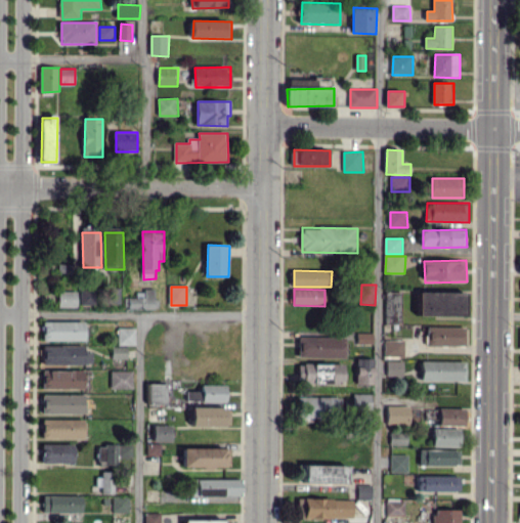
[(82,305),(97,305),(97,291),(83,291),(82,305)]
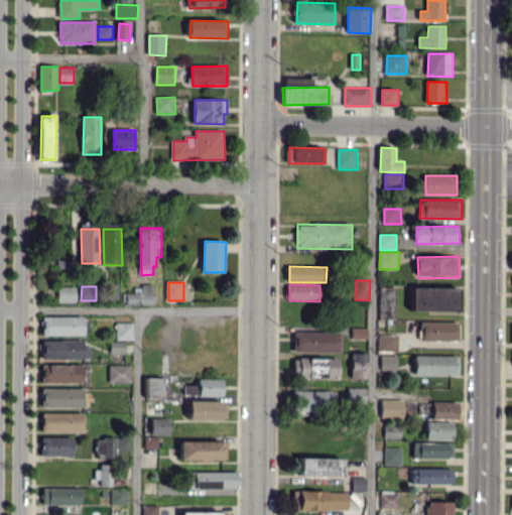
[(154,286),(136,286),(136,294),(125,293),(125,304),(154,305),(154,286)]
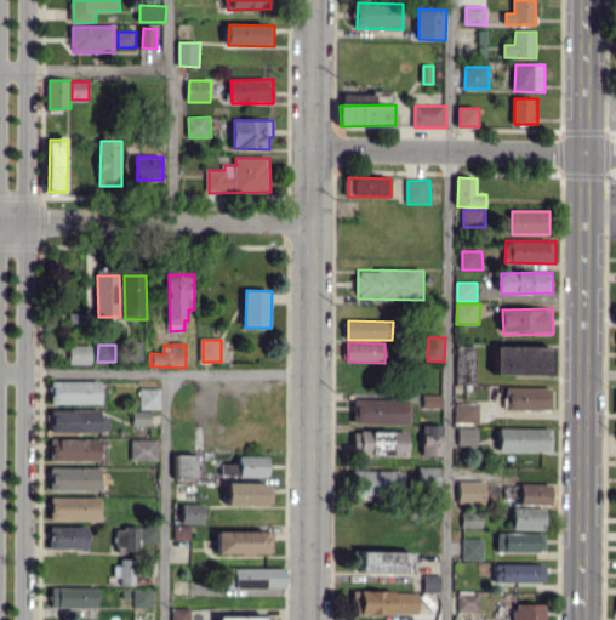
[(72,364),(93,365),(93,346),(72,346),(72,364)]
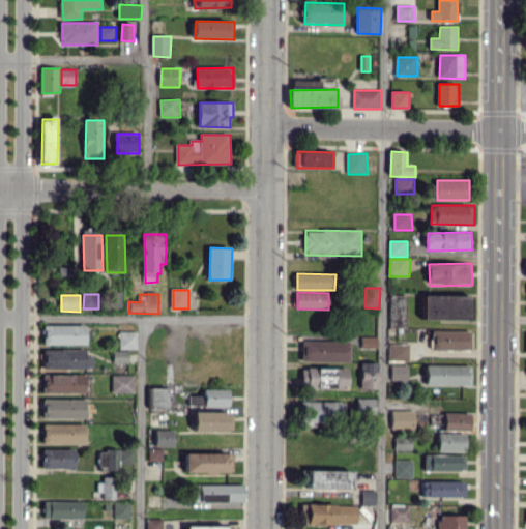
[(391,327),(407,328),(408,296),(392,295),(391,327)]
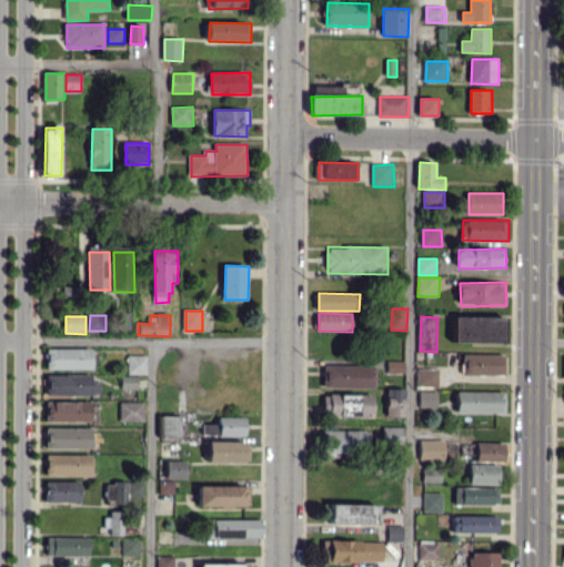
[(506,343),(506,319),(456,316),(456,341),(506,343)]
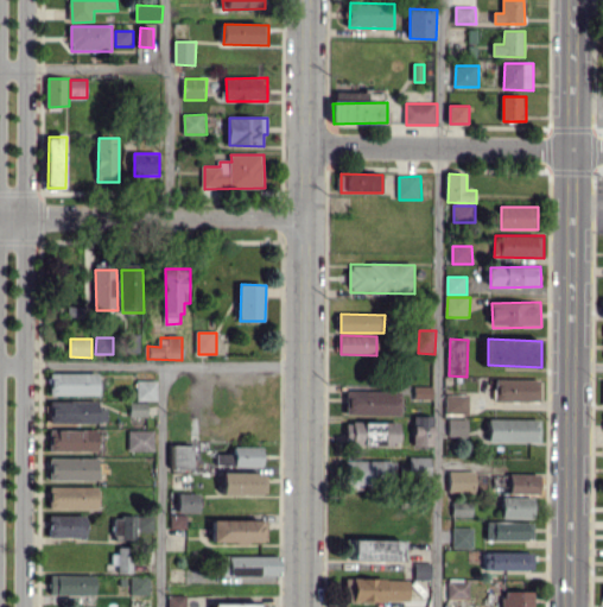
[(100,396),(101,373),(52,373),(52,396),(100,396)]
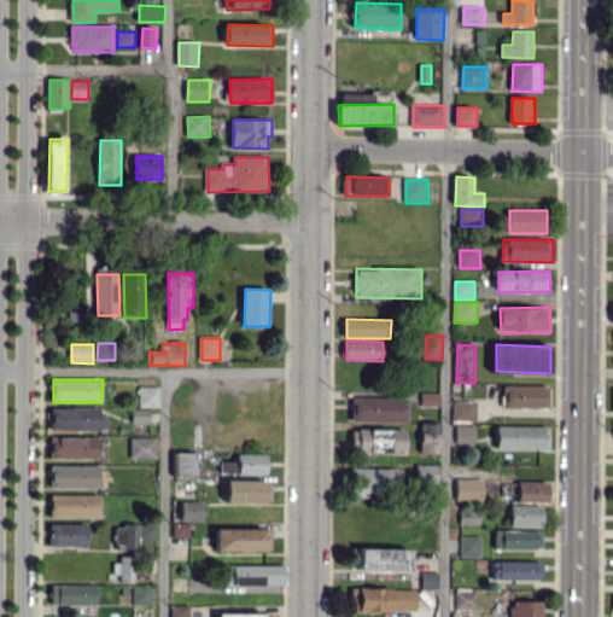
[(505,408),(550,408),(552,386),(506,385),(505,408)]
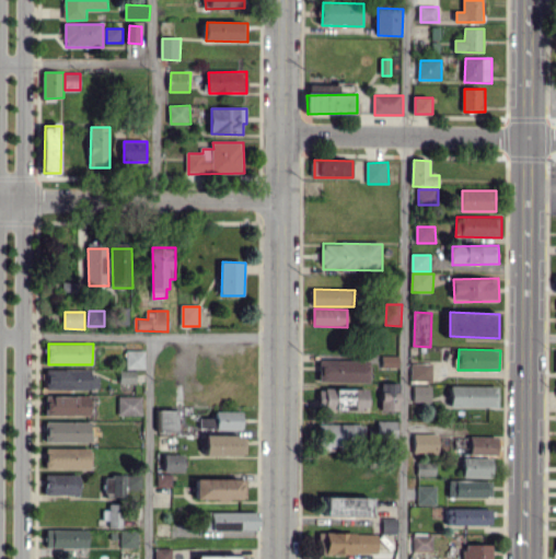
[(147,369),(148,351),(128,351),(128,369),(147,369)]
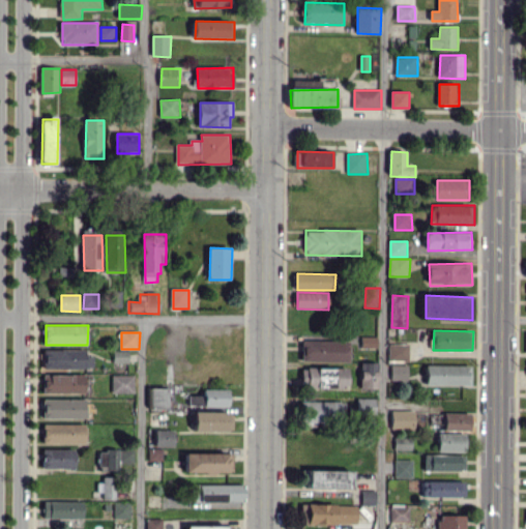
[(380,336),(363,338),(363,348),(380,348),(380,336)]
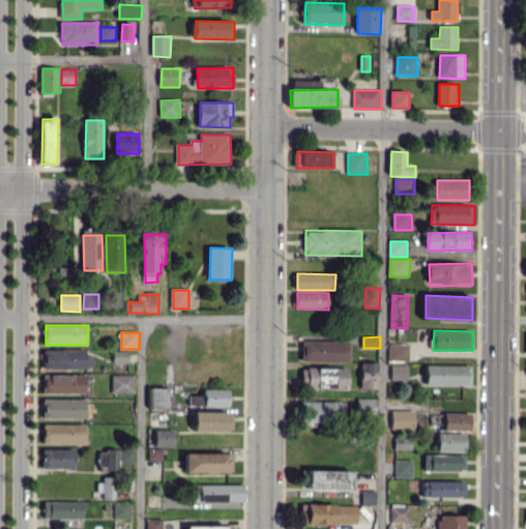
[(303,362),(351,362),(352,342),(303,342),(303,362)]
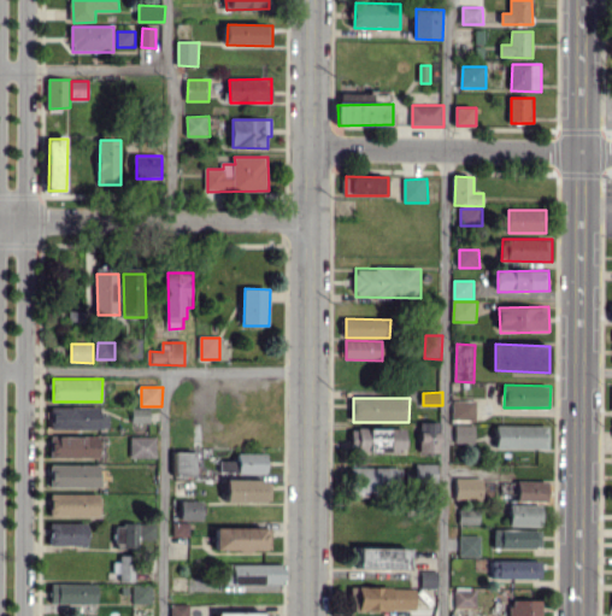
[(478,422),(478,402),(454,400),(454,421),(478,422)]
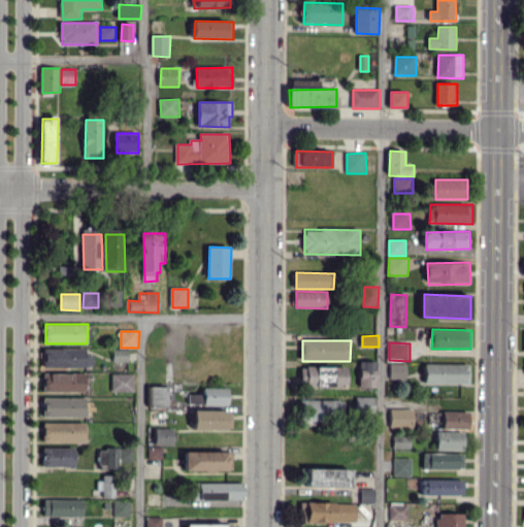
[(87,349),(45,349),(45,367),(96,367),(95,356),(87,356),(87,349)]
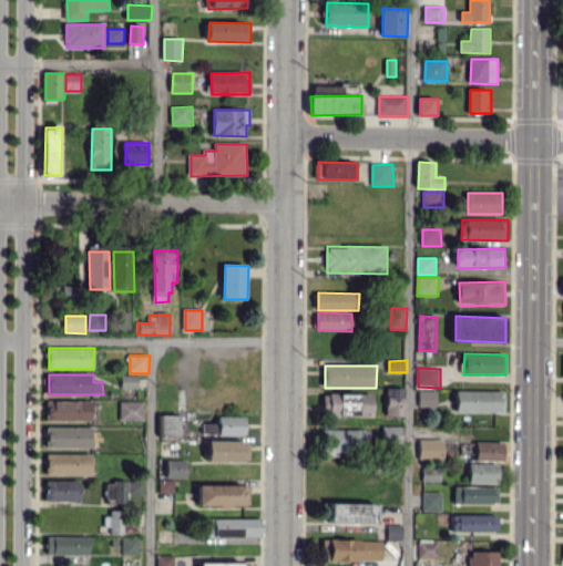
[(141,389),(141,376),(124,376),(124,389),(141,389)]
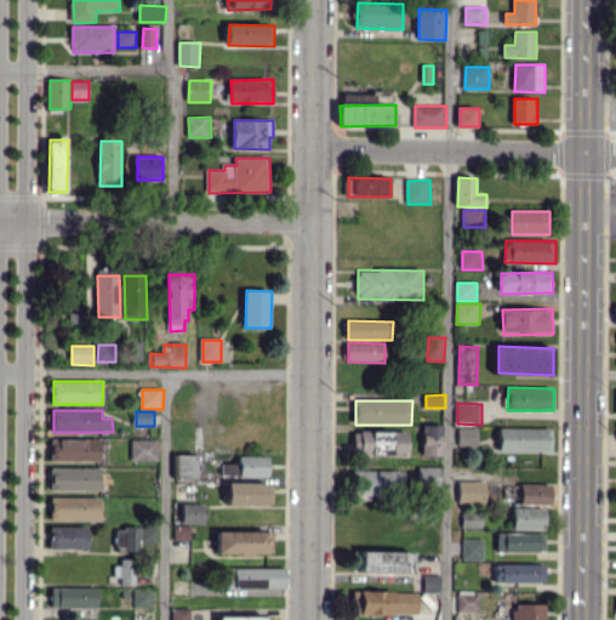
[(445,456),(445,426),(425,426),(425,456),(445,456)]
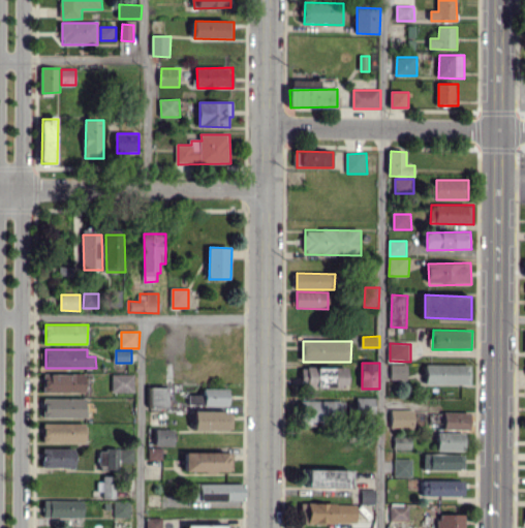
[(409,365),(393,365),(392,380),(409,381),(409,365)]
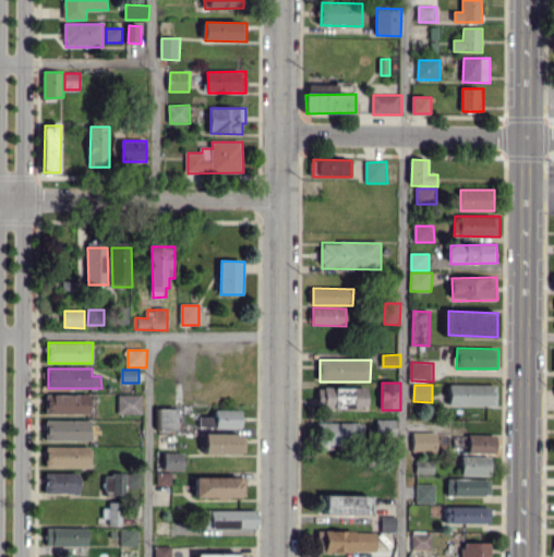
[(497,386),(450,385),(450,406),(497,407),(497,386)]
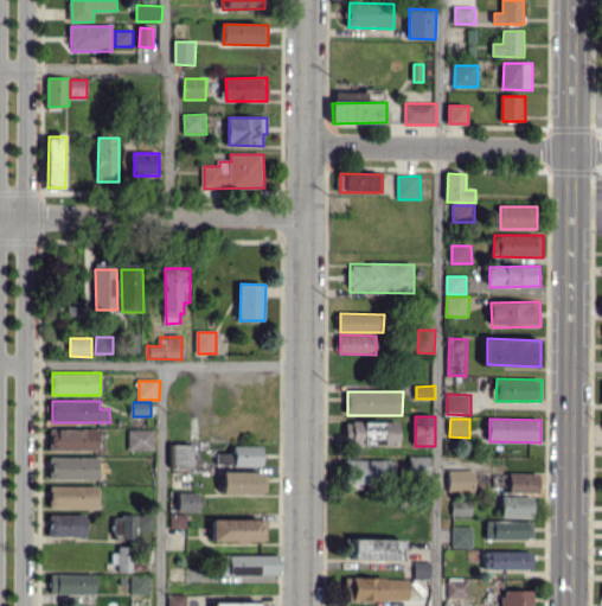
[(348,421),(347,444),(399,445),(401,422),(348,421)]
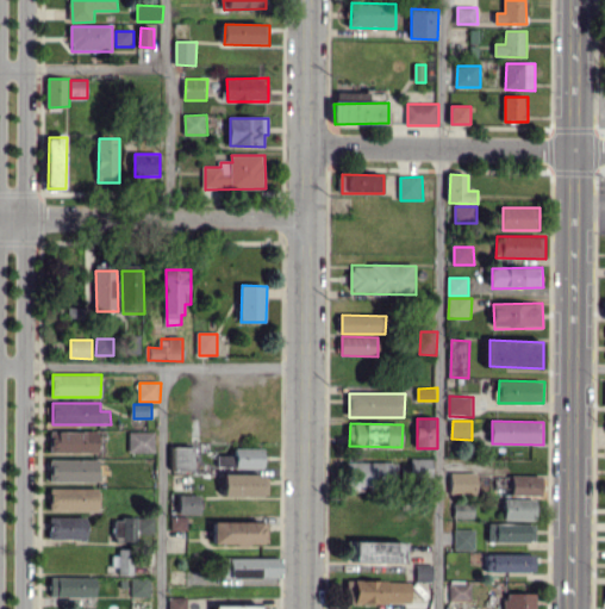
[(100,454),(100,432),(51,433),(52,454),(100,454)]
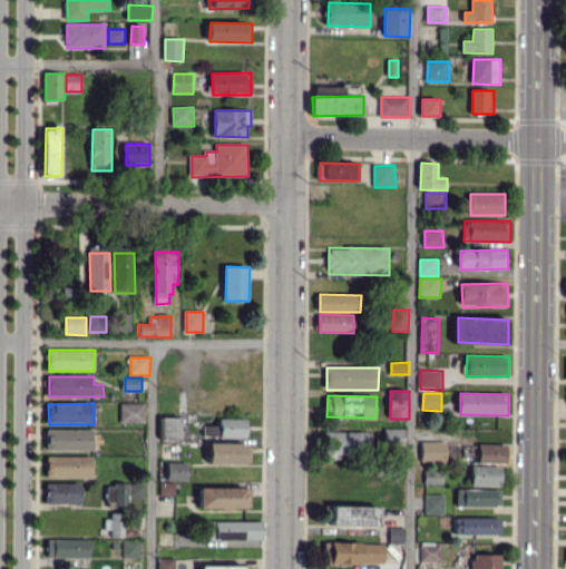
[(123,423),(147,423),(147,404),(124,404),(123,423)]
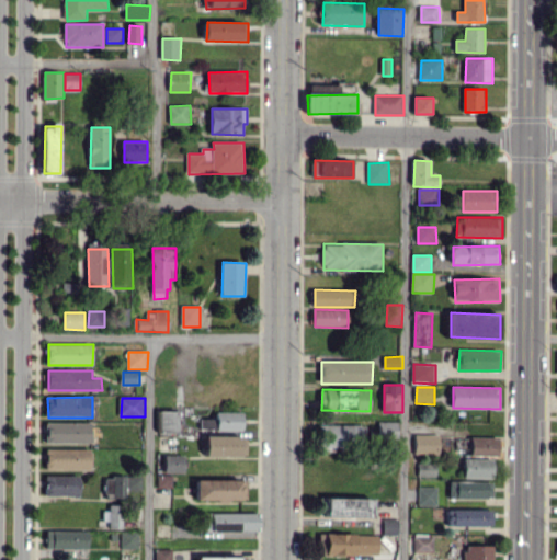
[(161,434),(180,433),(180,411),(161,411),(161,434)]
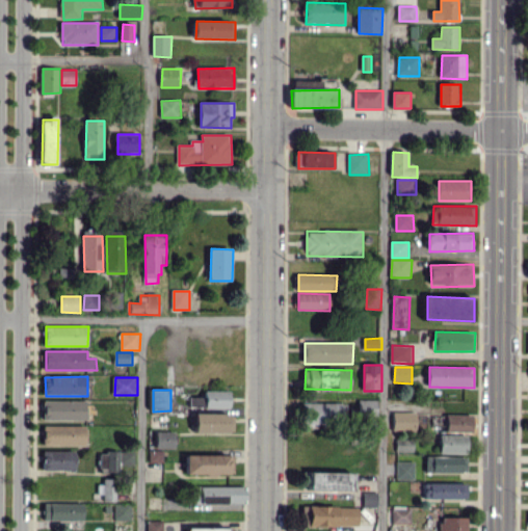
[(207,407),(231,408),(232,392),(207,391),(207,407)]
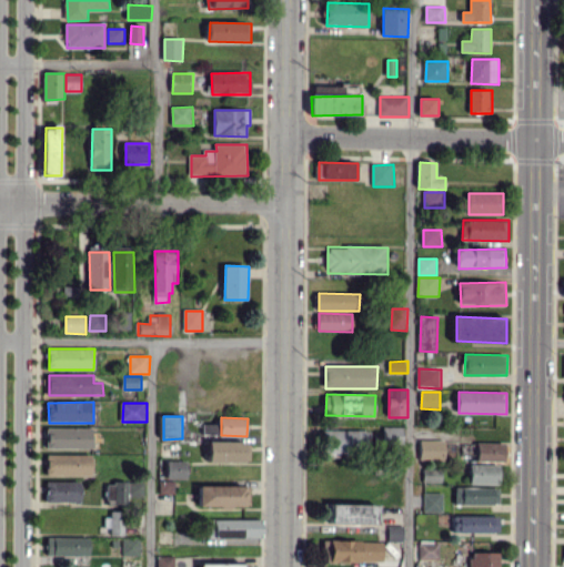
[(405,427),(388,427),(388,454),(405,454),(405,427)]
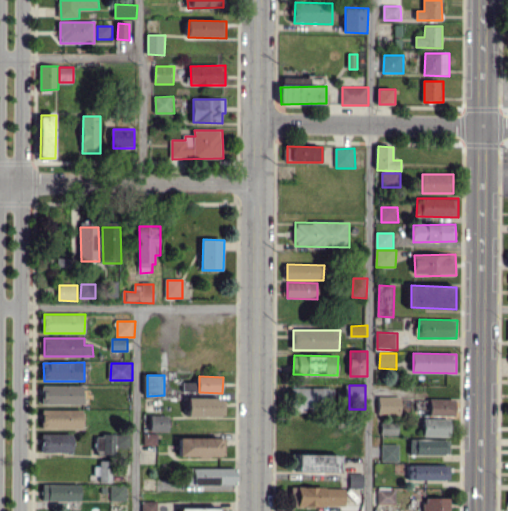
[(84,386),(44,386),(44,405),(84,405),(84,386)]
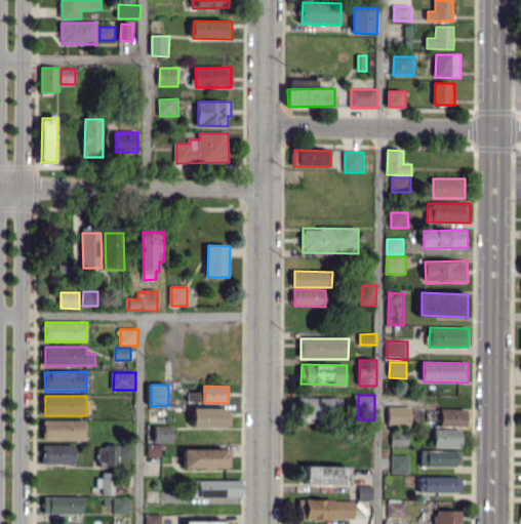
[(344,399),(301,398),(299,421),(344,422),(344,399)]
